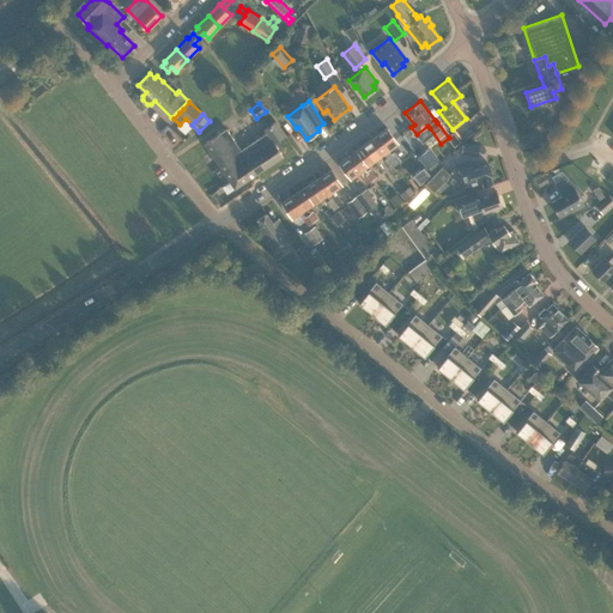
[(267,132),(274,141),(285,135),(275,121),(265,128),(267,132)]
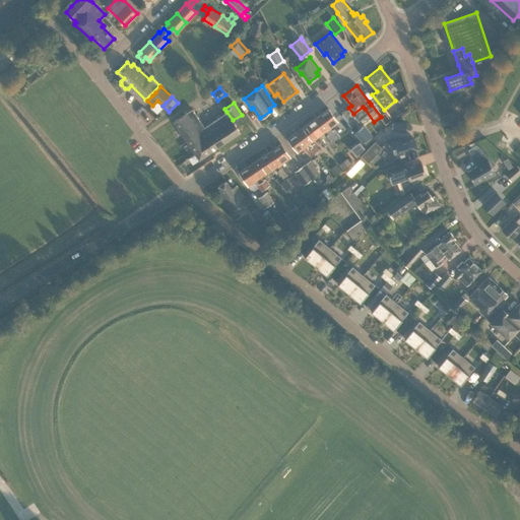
[(318,116),(335,139),(339,136),(334,129),(332,130),(330,127),(338,121),(328,108),(318,116)]
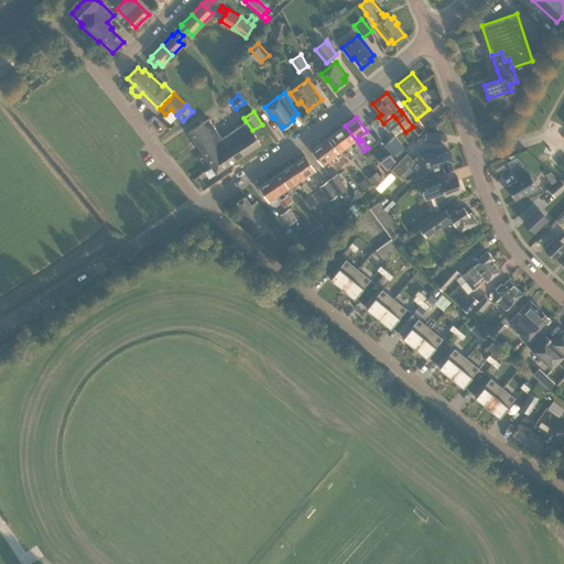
[(187,131),(194,141),(215,128),(208,118),(187,131)]
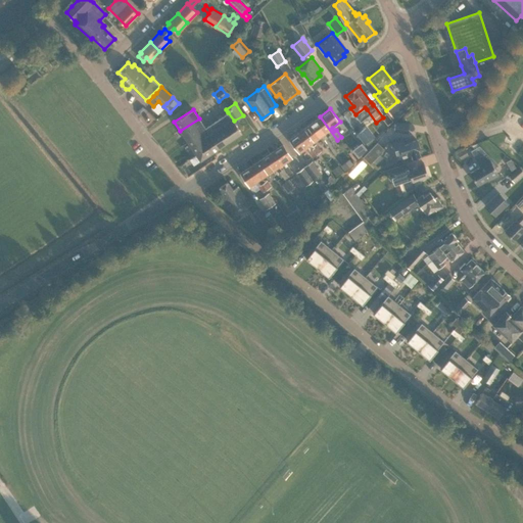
[(241,133),(234,121),(228,112),(221,116),(235,137),(241,133)]
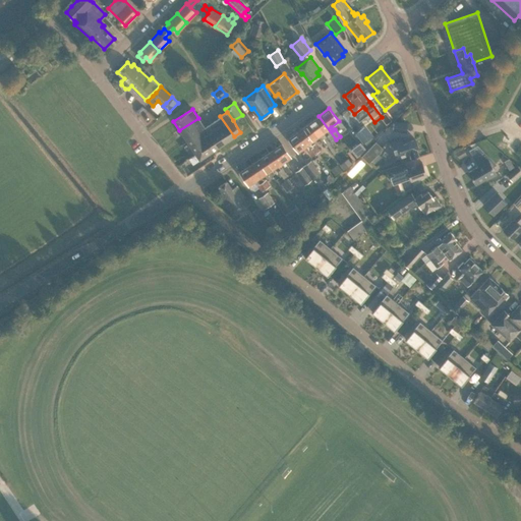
[(227,141),(234,136),(220,116),(213,121),(227,141)]
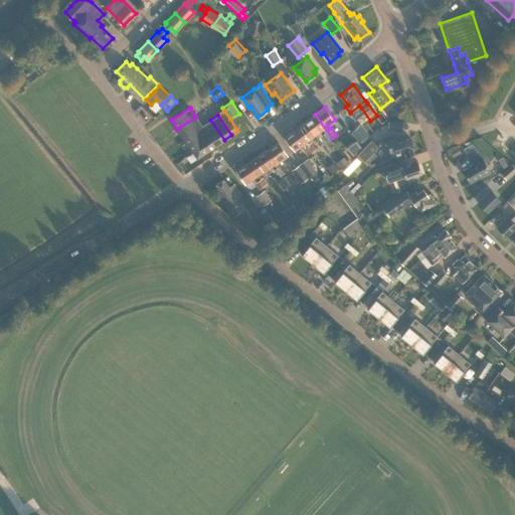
[(315,115),(305,122),(315,135),(323,129),(325,132),(323,134),(329,141),(332,138),(315,115)]
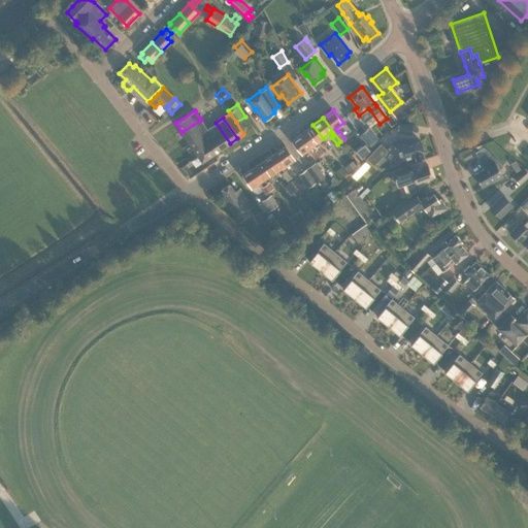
[(207,129),(201,120),(182,132),(189,141),(202,132),(207,129)]
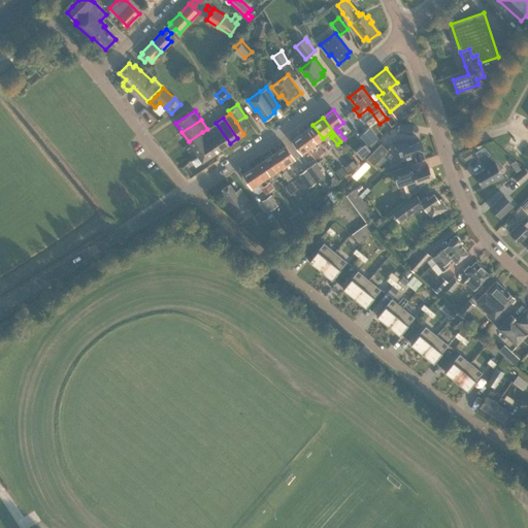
[(216,123),(209,128),(223,149),(230,143),(216,123)]
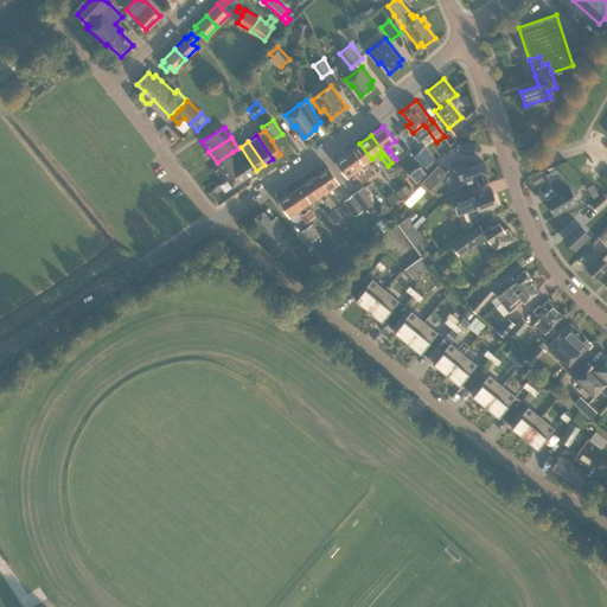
[(472,153),(473,142),(460,141),(459,142),(459,146),(459,147),(459,151),(458,152),(472,153)]
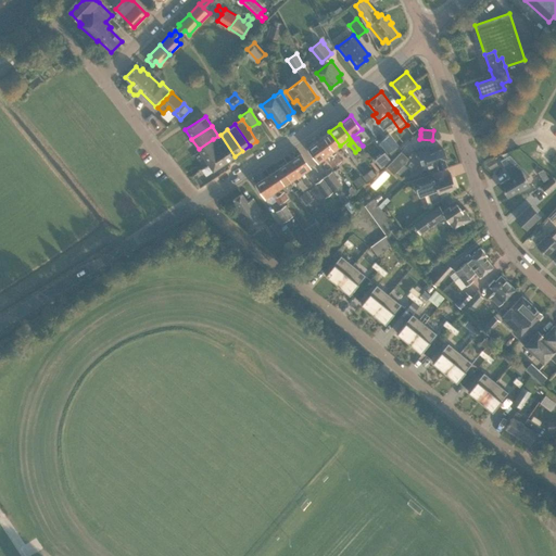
[(329,131),(318,140),(337,163),(341,160),(336,153),(333,154),(331,152),(340,146),(329,131)]
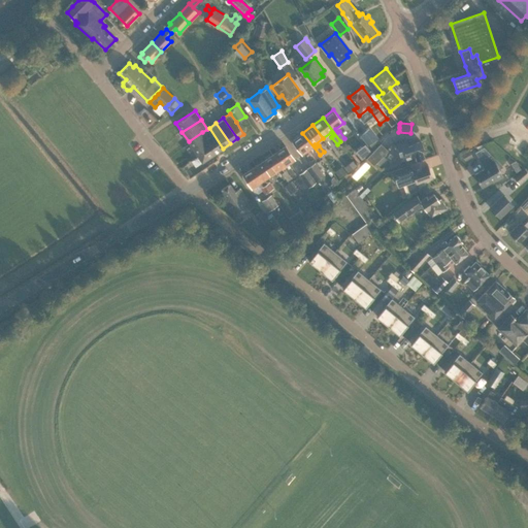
[(369,127),(360,134),(368,144),(369,143),(372,146),(380,141),(376,137),(377,137),(369,127)]
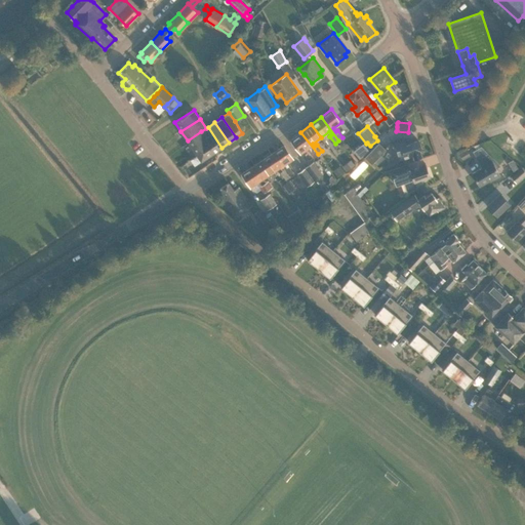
[(221,148),(208,127),(206,128),(201,131),(207,142),(214,152),(221,148)]
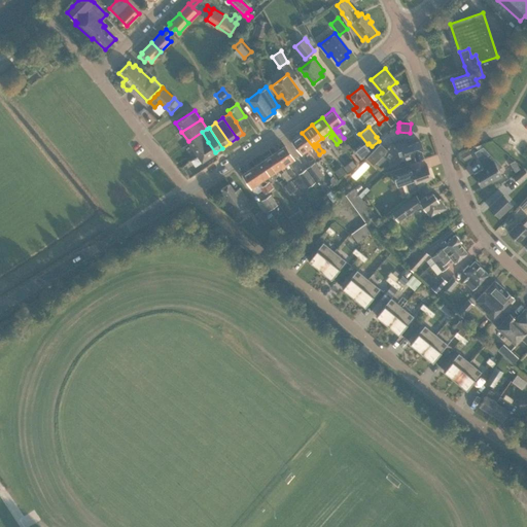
[(208,142),(202,132),(188,141),(195,151),(208,142)]
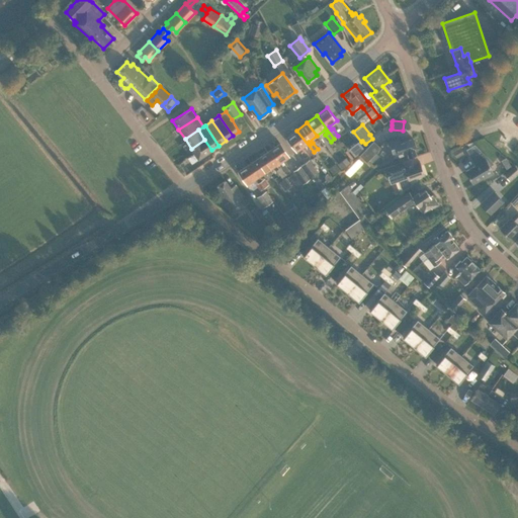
[(296,151),(303,146),(310,155),(314,152),(296,131),(286,138),(296,151)]
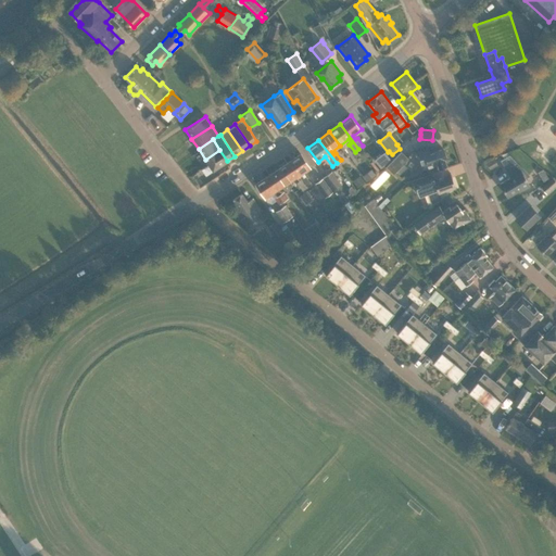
[(439,167),(446,164),(444,159),(446,158),(443,148),(429,152),(428,147),(414,151),(420,173),(438,166),(439,167)]
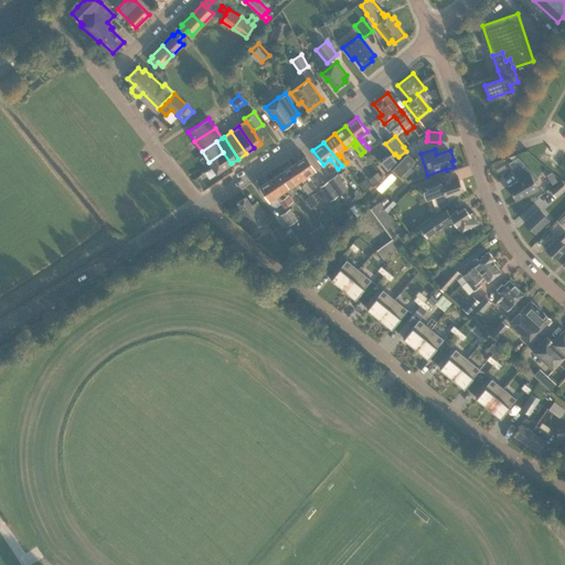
[(223,152),(209,162),(216,173),(231,163),(223,152)]
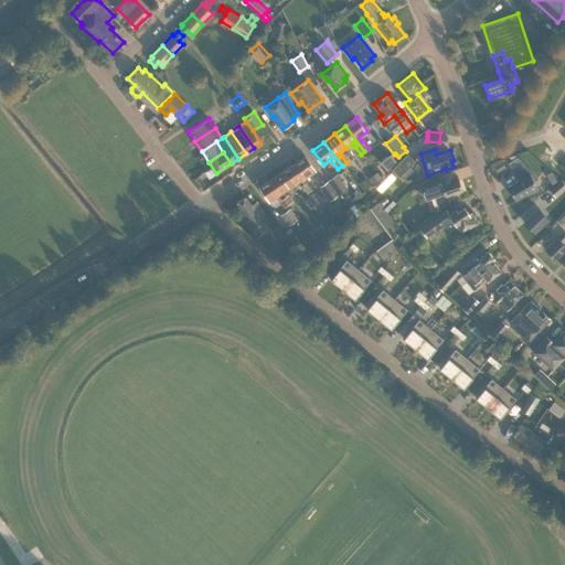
[(407,152),(392,169),(400,177),(402,173),(409,166),(415,160),(407,152)]
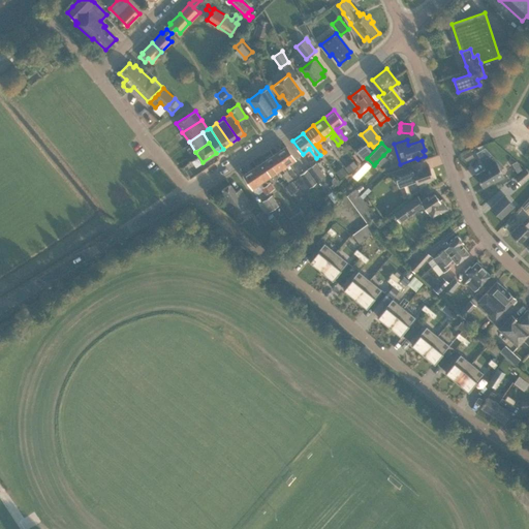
[(366,145),(358,151),(362,157),(370,151),(366,145)]
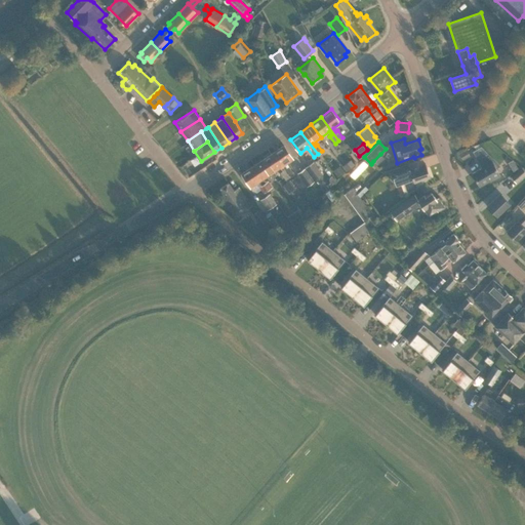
[(284,145),(273,152),(289,176),(294,173),(286,162),(293,158),(284,145)]
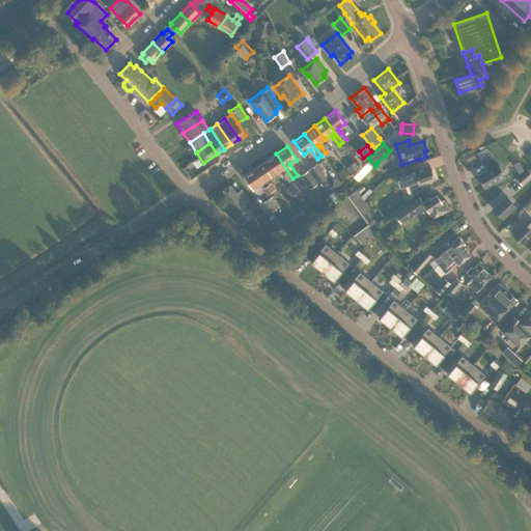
[(500,180),(506,176),(502,169),(506,167),(494,155),(486,147),(478,152),(482,160),(487,169),(477,174),(484,188),(499,179),(500,180)]
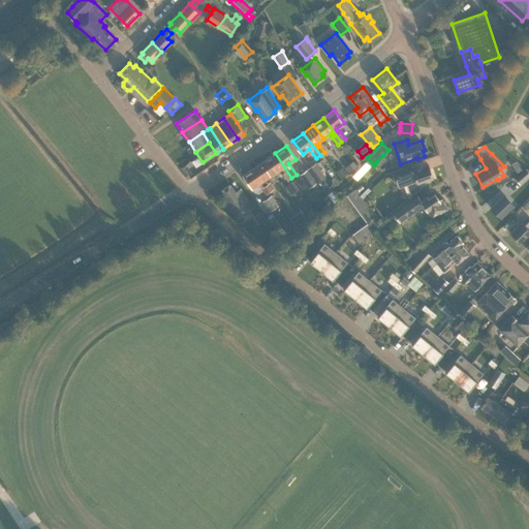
[(466,160),(473,156),(470,151),(463,155),(466,160)]
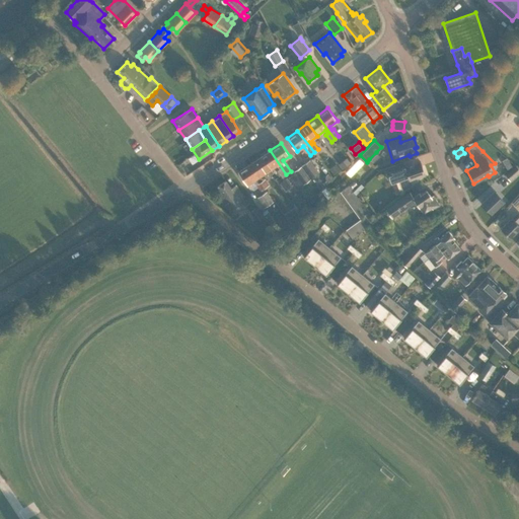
[(260,157),(269,170),(277,165),(279,168),(277,169),(282,176),(286,174),(270,150),(260,157)]
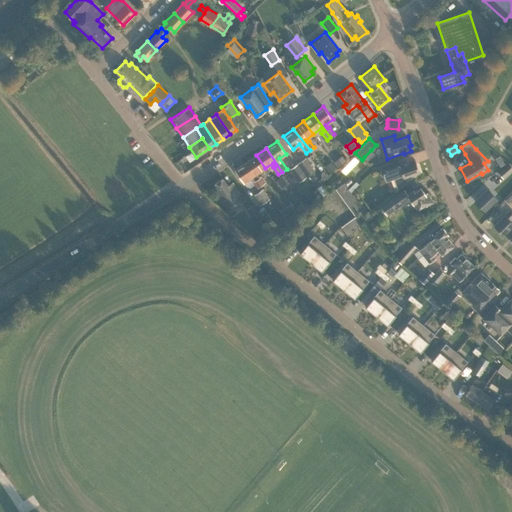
[(256,155),(246,162),(261,184),(265,182),(261,176),(259,177),(257,174),(265,168),(256,155)]
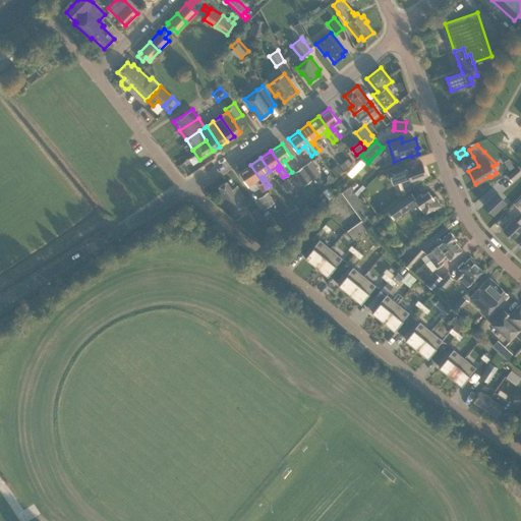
[(348,159),(341,164),(344,169),(352,163),(348,159)]
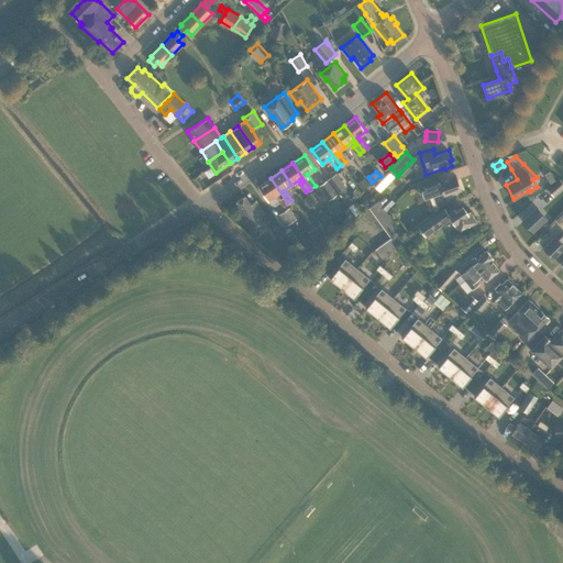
[(339,192),(345,187),(335,173),(329,178),(339,192)]
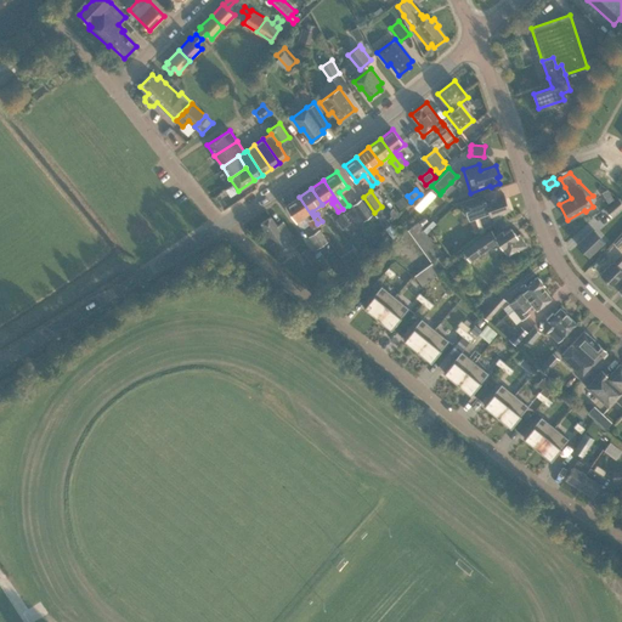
[(504,193),(485,199),(482,193),(462,201),(468,218),(478,214),(482,226),(492,222),(492,215),(498,215),(498,213),(509,209),(504,193)]
